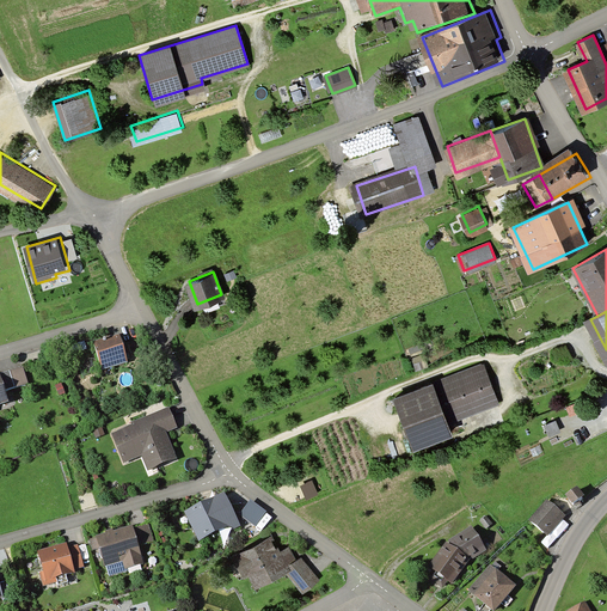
[(96,349),(103,370),(129,360),(121,340),(96,349)]
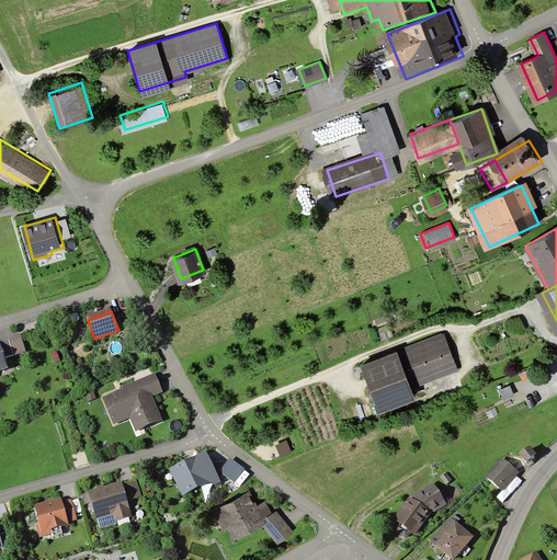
[(443,332),(397,351),(411,386),(457,367),(443,332)]
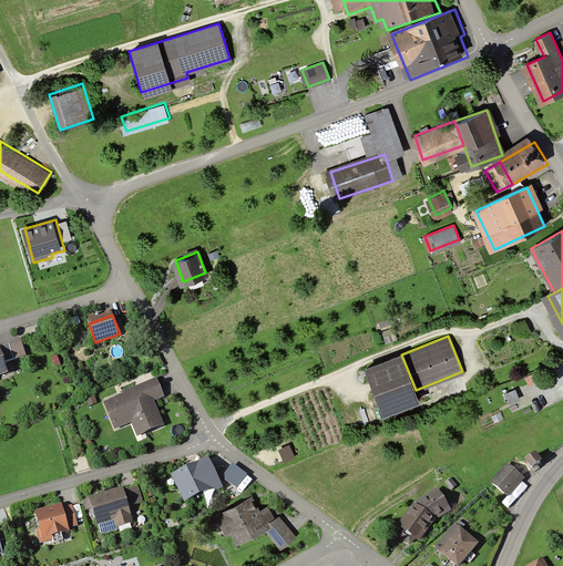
[(8,347),(12,362),(32,358),(28,341),(8,347)]
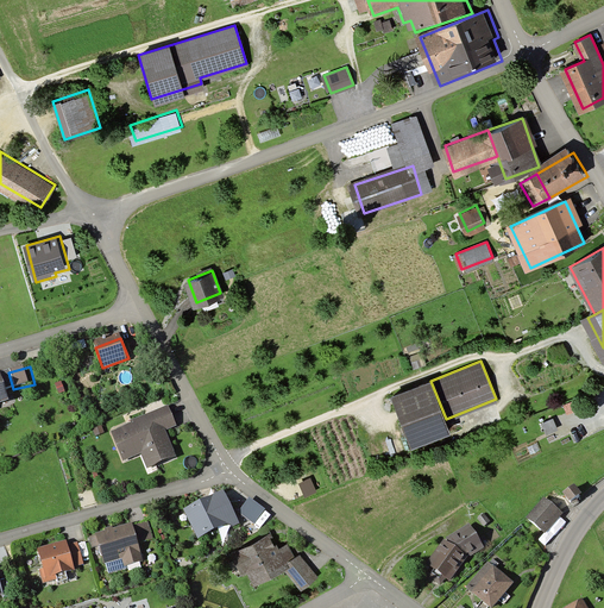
[(8,373),(0,374),(0,403),(17,400),(13,389),(8,373)]
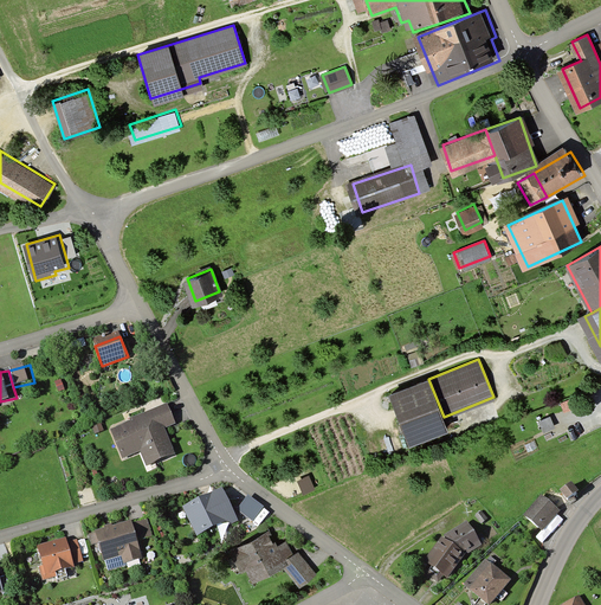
[(445,420),(444,417),(428,379),(427,375),(389,390),(408,436),(445,420)]
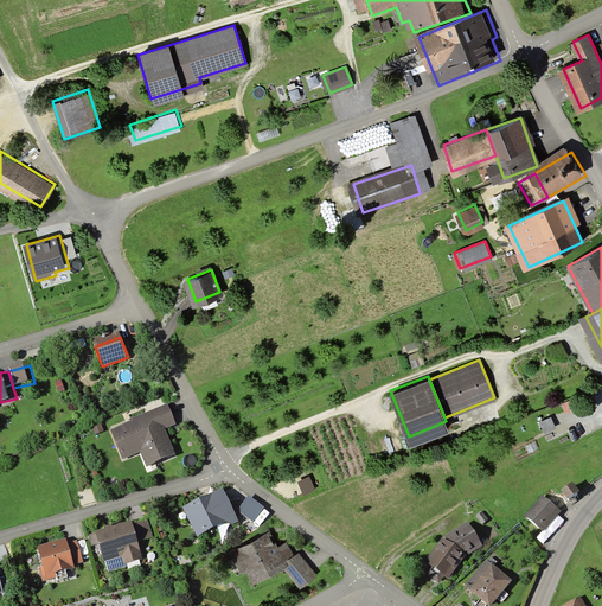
[(152,409),(164,404),(161,397),(149,402),(152,409)]
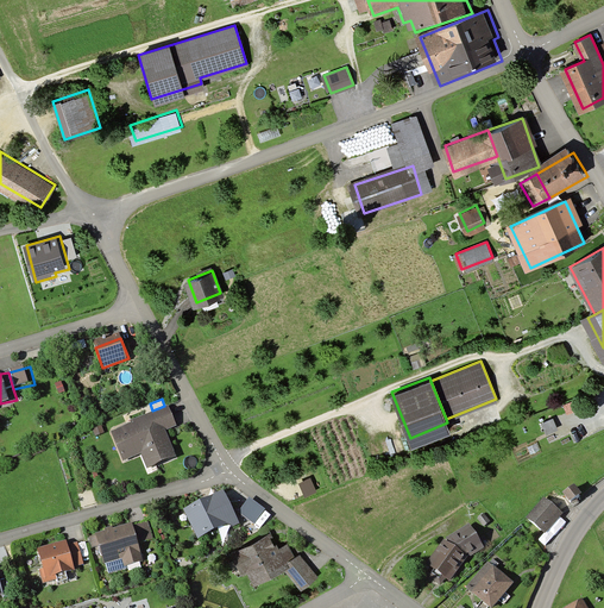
[(133,424),(113,432),(124,457),(140,450),(148,467),(176,455),(164,428),(174,424),(167,405),(164,406),(152,411),(131,419),(133,424)]
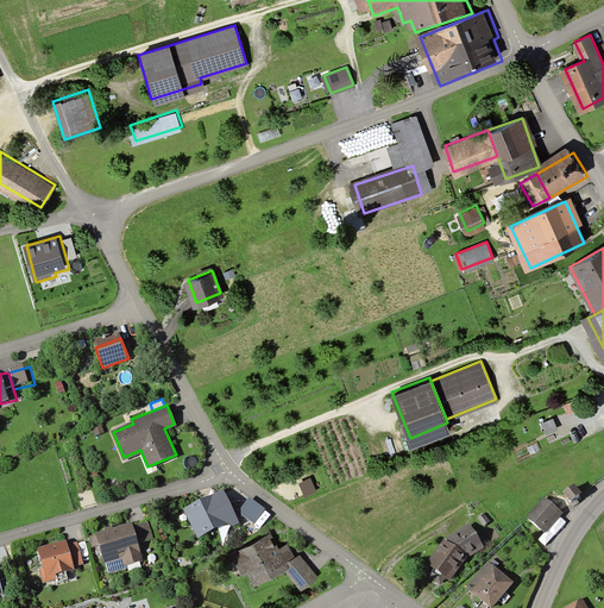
[(566,493),(571,501),(576,497),(579,496),(574,488),(566,493)]
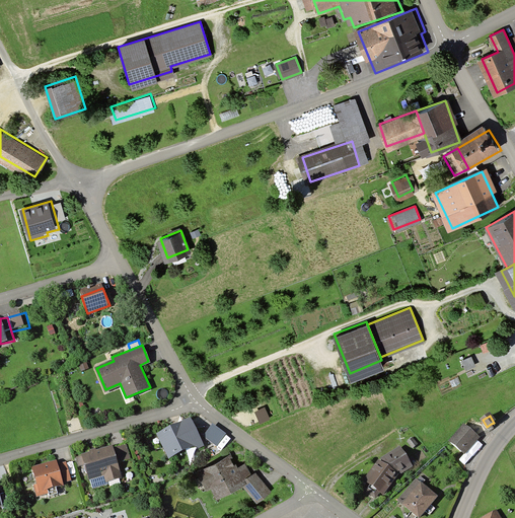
[(184,422),(159,432),(169,455),(194,445),(184,422)]
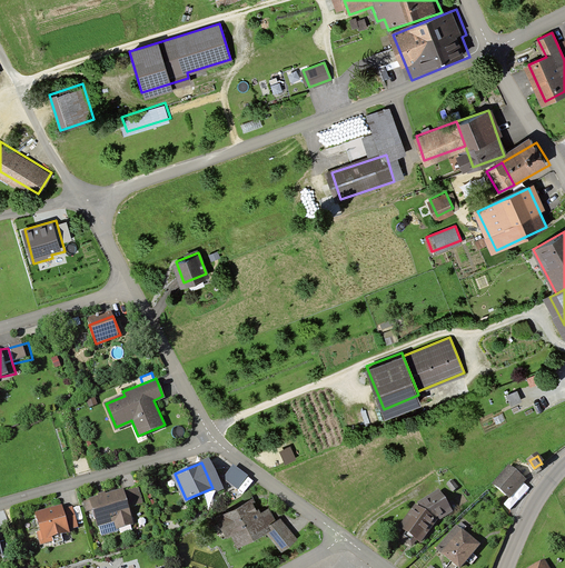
[(511,466),(495,484),(509,496),(511,494),(523,480),(525,478),(511,466)]
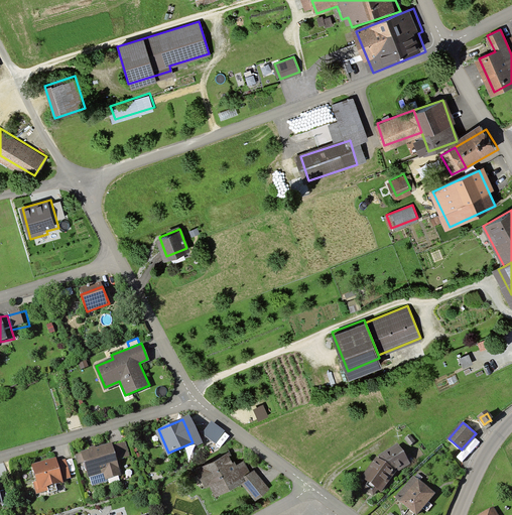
[(411,435),(406,438),(410,443),(415,440),(411,435)]
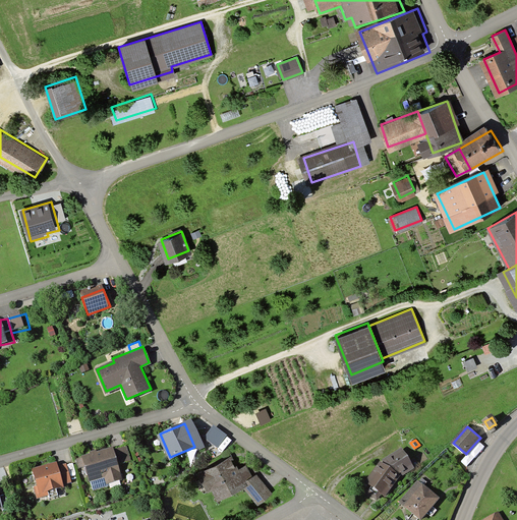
[(126,446),(112,450),(115,462),(129,458),(126,446)]
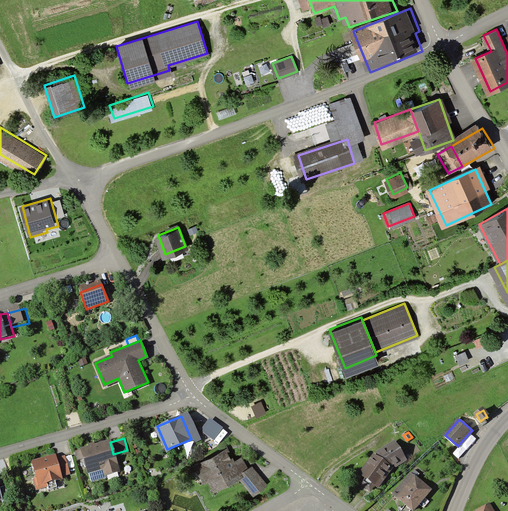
[(109,440),(81,448),(87,469),(102,465),(104,473),(117,470),(113,454),(110,442),(109,440)]
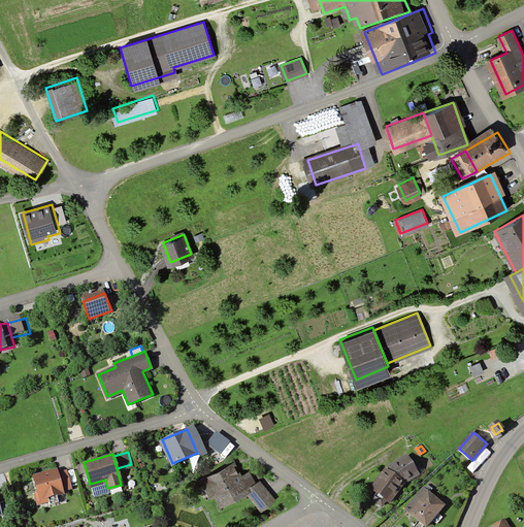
[(410,455),(386,467),(403,481),(420,473),(410,455)]
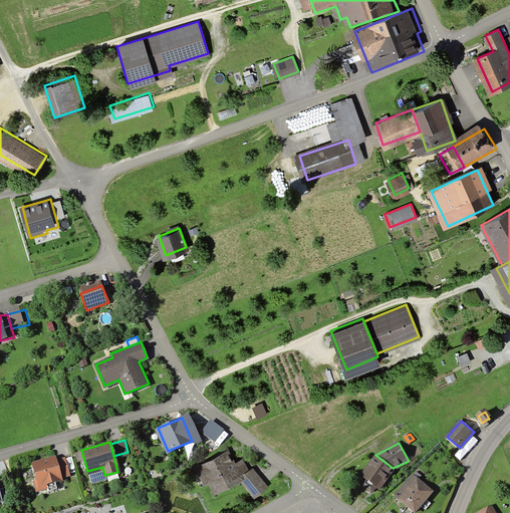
[(253,468),(248,472),(242,458),(235,462),(230,450),(198,464),(205,480),(211,477),(217,490),(242,478),(256,494),(267,485),(253,468)]
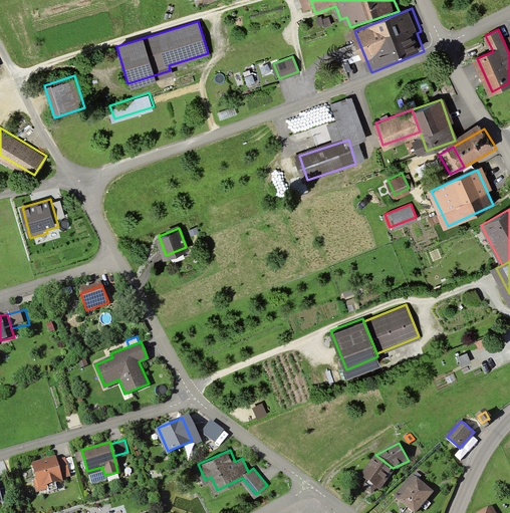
[(379,488),(393,468),(375,455),(361,475),(365,478),(360,485),(371,492),(376,485),(379,488)]
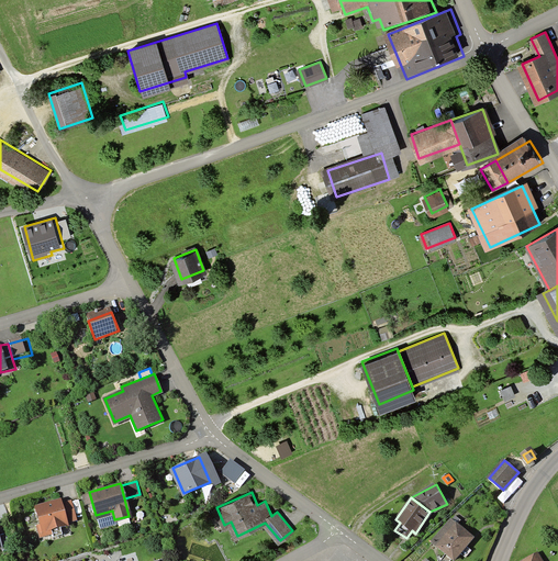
[(68,500),(43,507),(49,531),(75,524),(74,522),(69,504),(68,500)]
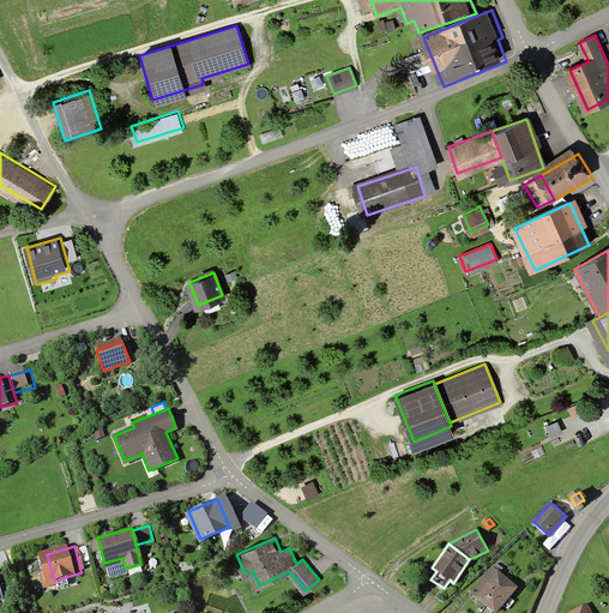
[(85,548),(76,551),(80,570),(90,568),(85,548)]
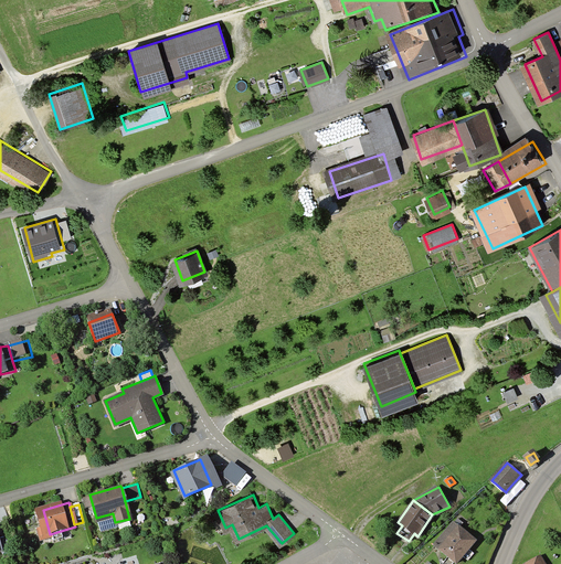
[(474,539),(454,522),(435,544),(456,561),(474,539)]
